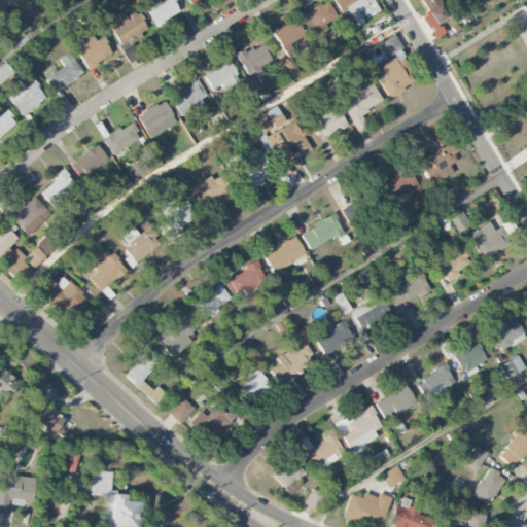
[(0,0),(0,9),(12,1),(11,0),(0,0)]
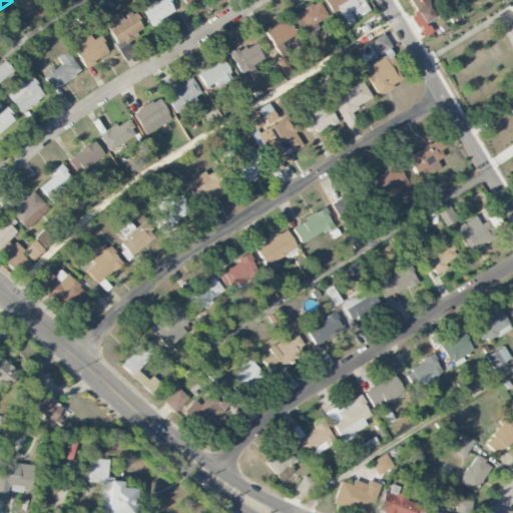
[(154,0),(147,0),(140,3),(149,24),(174,13),(168,0),(155,0),(154,0)]
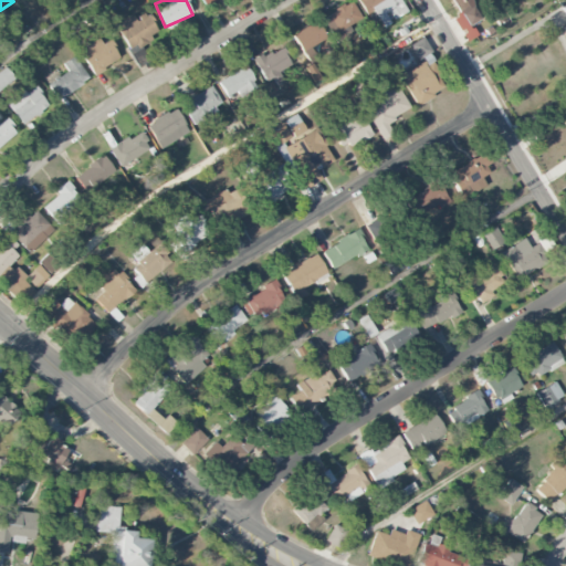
[(398,0),(356,0),(364,16),(373,10),(381,27),(406,13),(398,0)]
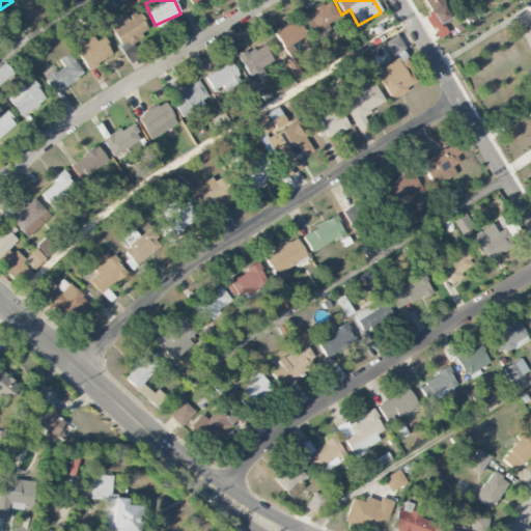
[(422,0),(430,12),(424,17),(437,38),(446,33),(441,24),(450,18),(443,5),(447,3),(445,0),(422,0)]
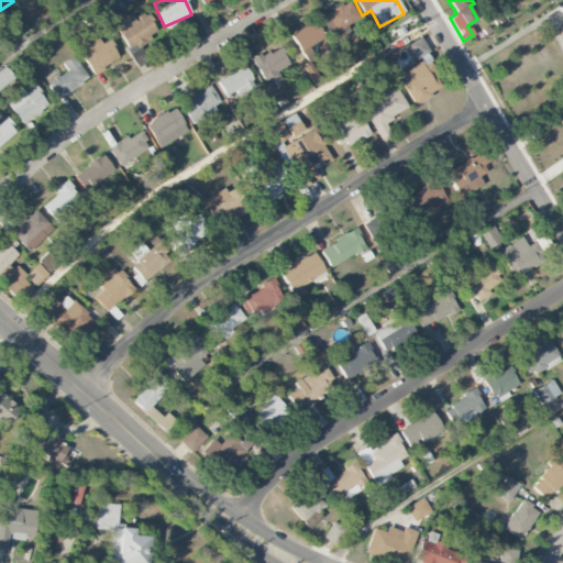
[(333,44),(349,36),(343,25),(357,19),(350,2),(320,15),(333,44)]
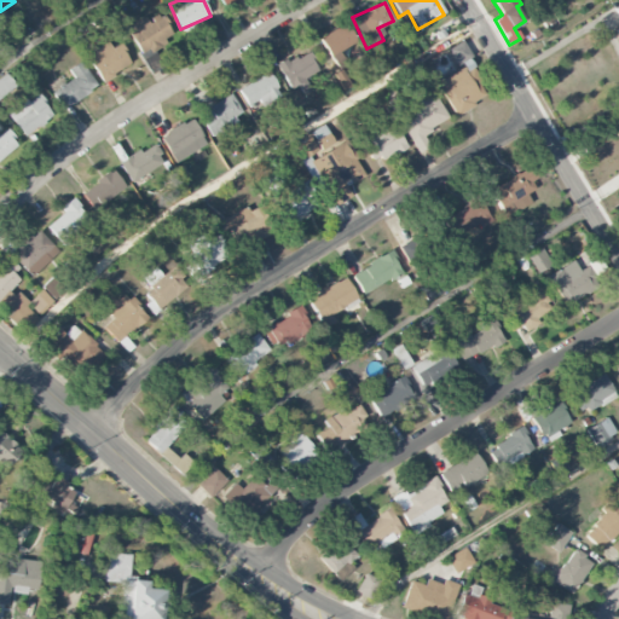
[(163,13),(148,21),(146,18),(127,25),(138,53),(173,39),(163,13)]
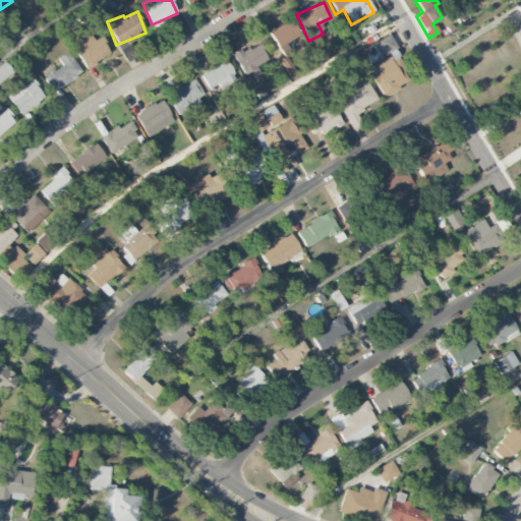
[(268,33),(283,56),(290,52),(285,44),(299,35),(290,19),(268,33)]
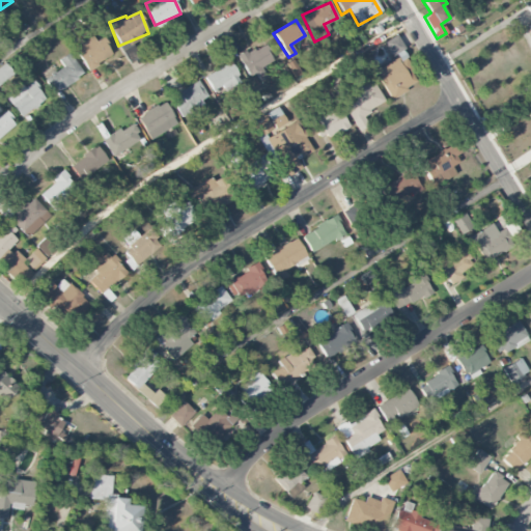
[(403,50),(397,35),(384,42),(390,56),(403,50)]
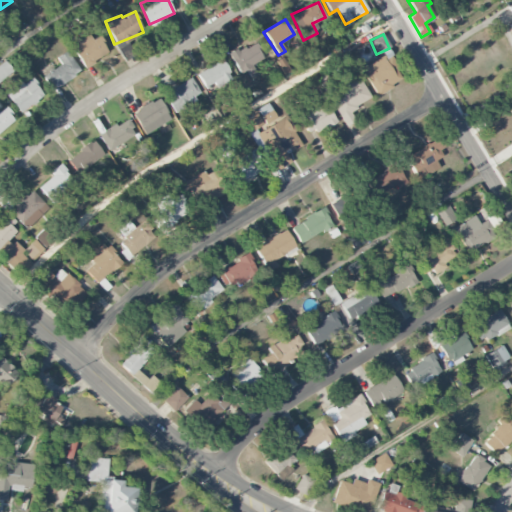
[(82,67),(109,55),(100,36),(92,39),(90,36),(72,44),(82,67)]
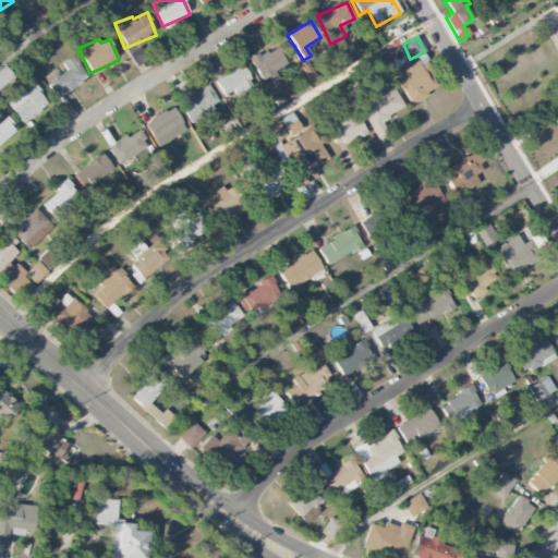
[(287,64),(277,46),(250,60),(261,81),(267,77),(273,85),(280,81),(275,71),(287,64)]
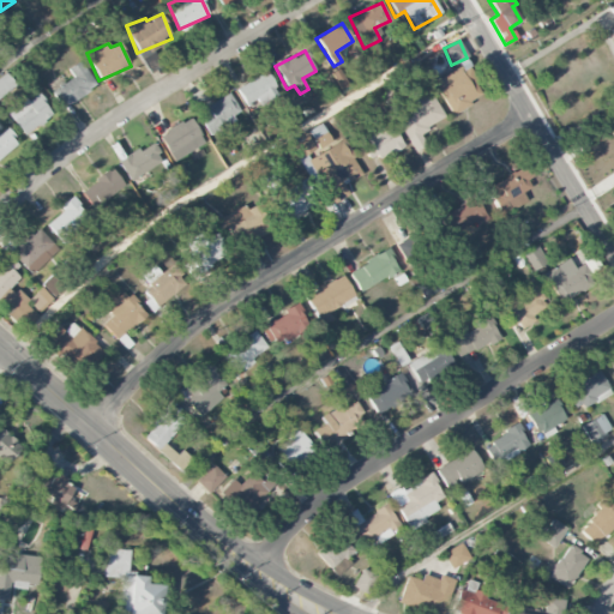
[(73,77),(50,91),(61,108),(96,86),(79,61),(67,68),(73,77)]
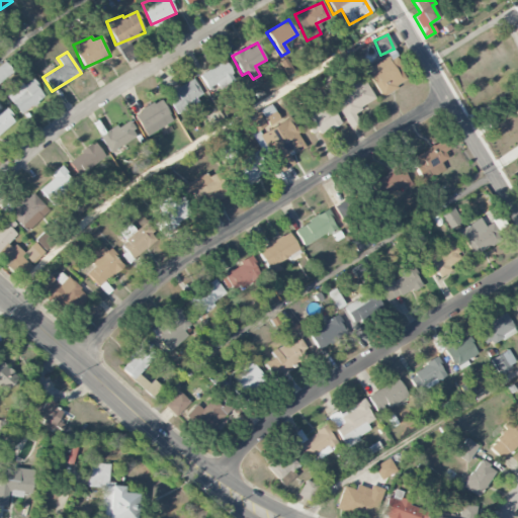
[(377,95),(401,86),(389,58),(366,67),(377,95)]
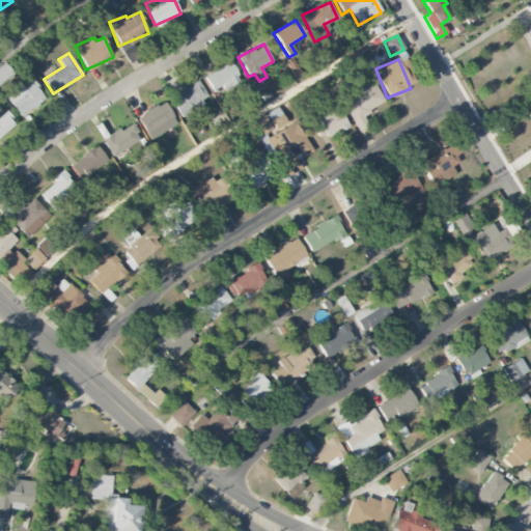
[(213,95),(240,84),(231,63),(204,75),(213,95)]
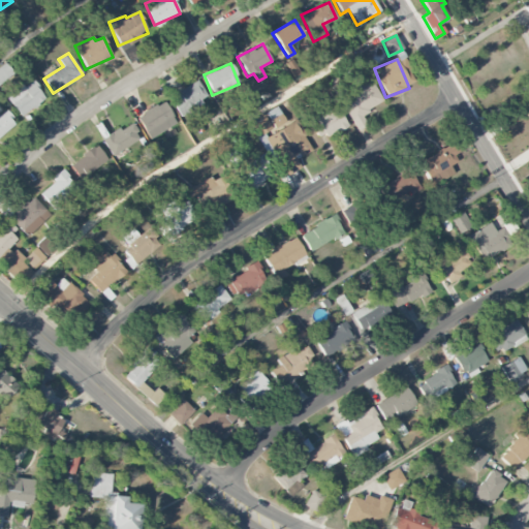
[(382,101),(368,75),(343,89),(341,85),(333,90),(355,130),(366,124),(360,115),(382,101)]
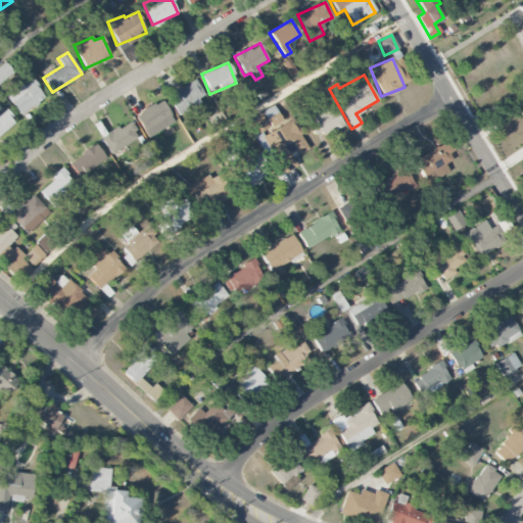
[(45,99),(33,78),(6,94),(18,114),(45,99)]
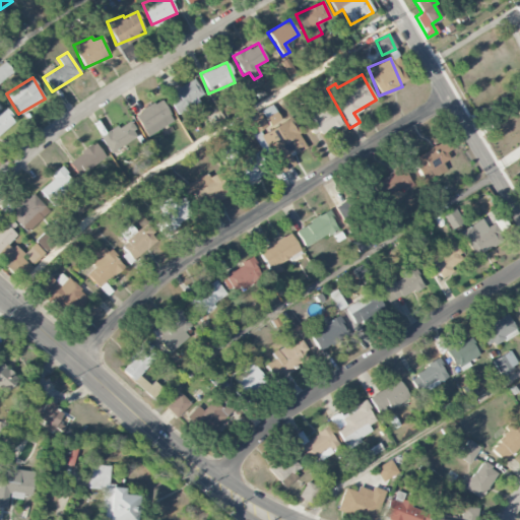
[(204,98),(194,79),(166,96),(176,114),(204,98)]
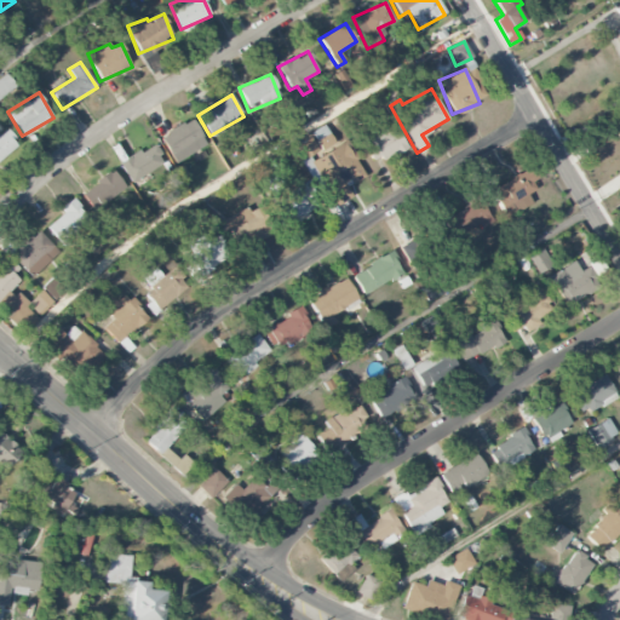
[(160,135),(173,162),(206,147),(193,120),(160,135)]
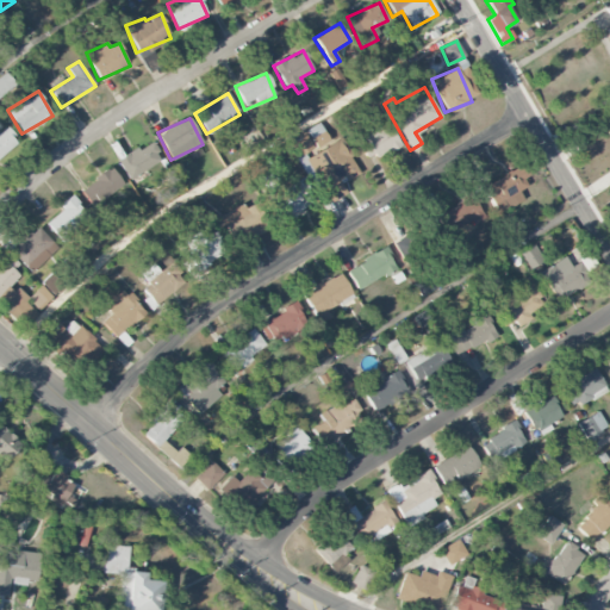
[(356,139),(368,162),(400,144),(388,123),(356,139)]
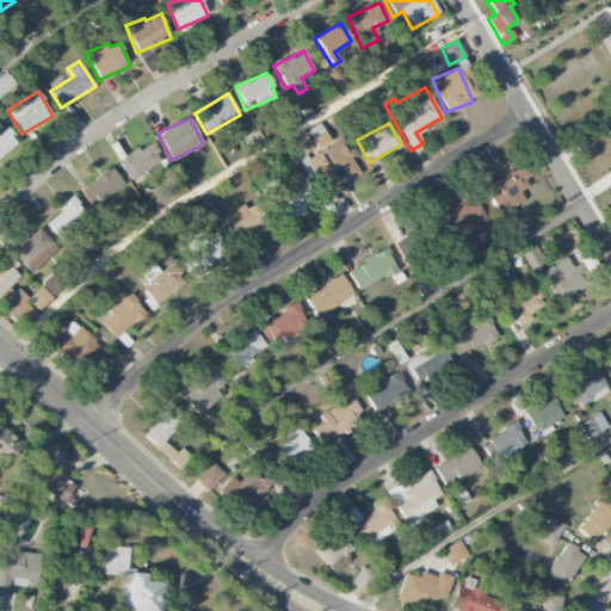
[(0,158),(19,142),(7,128),(0,133),(0,158)]
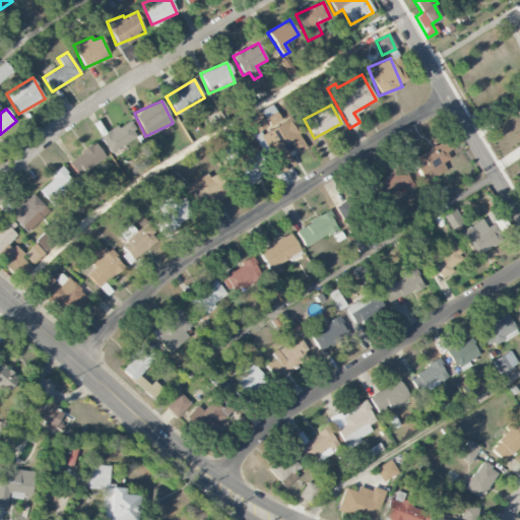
[(137,137),(128,121),(100,137),(110,153),(137,137)]
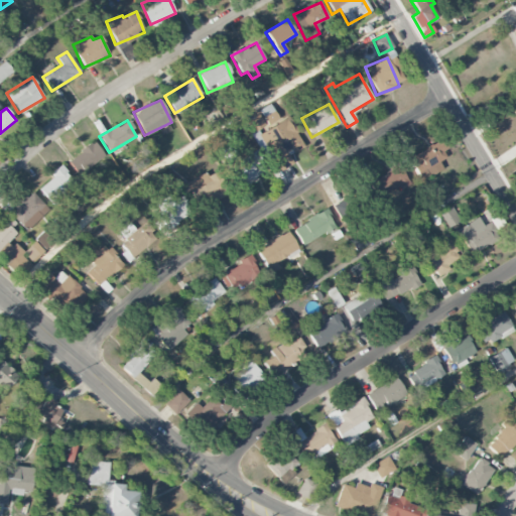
[(442,169),(438,161),(447,156),(439,140),(407,157),(419,181),(442,169)]
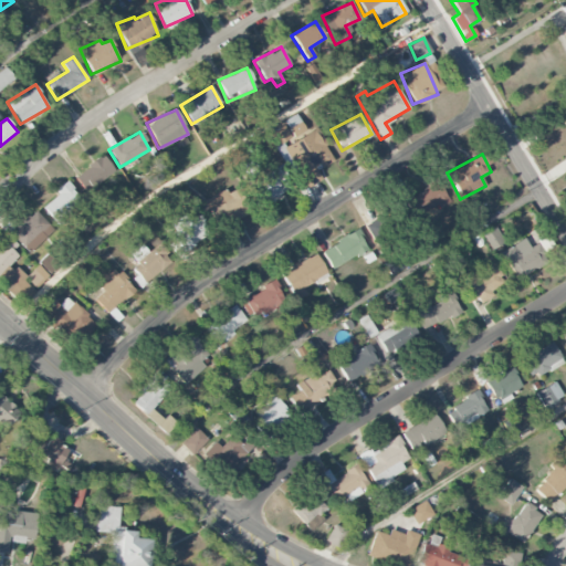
[(76,175),(88,190),(114,170),(102,155),(76,175)]
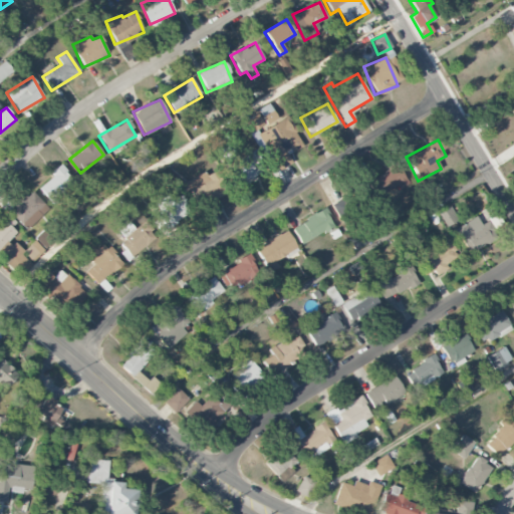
[(266,170),(256,150),(231,163),(240,182),(266,170)]
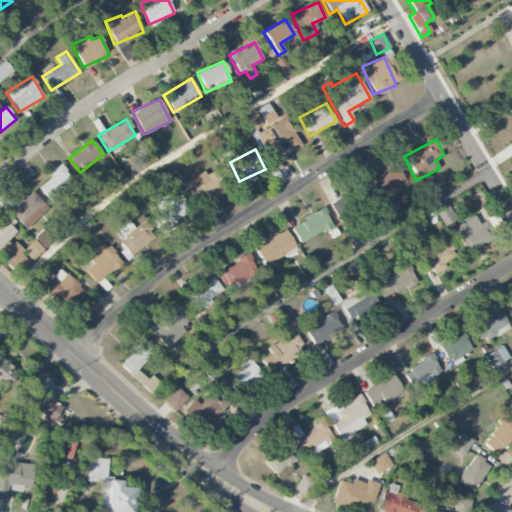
[(49,201),(73,181),(59,164),(49,172),(52,176),(38,187),(49,201)]
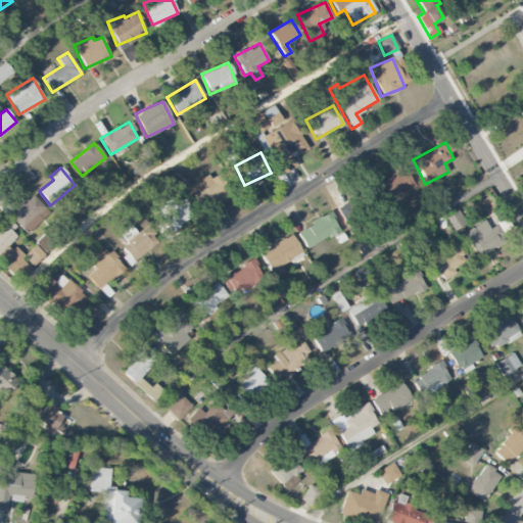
[(376,184),(385,200),(403,189),(406,193),(415,188),(403,168),(376,184)]
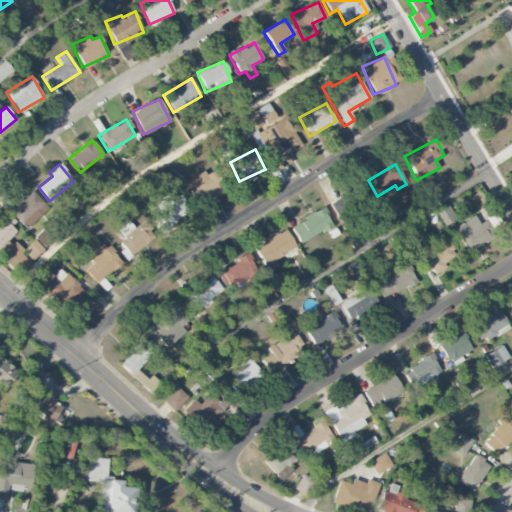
[(225,192),(215,170),(206,174),(205,172),(185,181),(196,205),(225,192)]
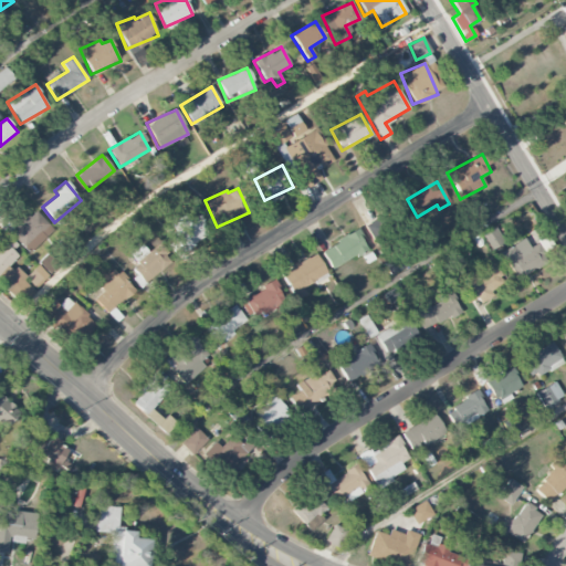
[(53,230),(34,210),(10,233),(29,253),(53,230)]
